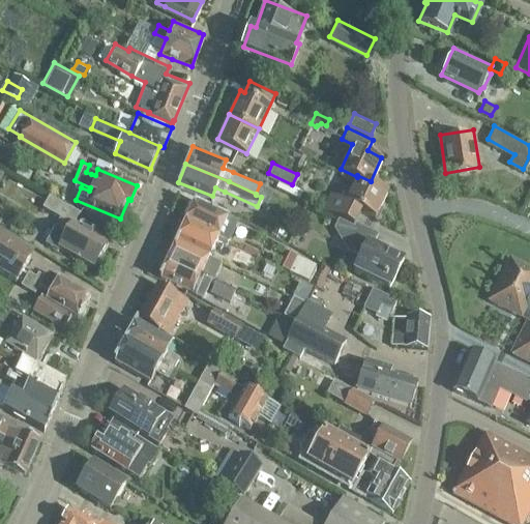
[(357,175),(357,177),(347,199),(330,191),(324,205),(354,220),(361,206),(376,213),(387,190),(371,181),(357,175)]
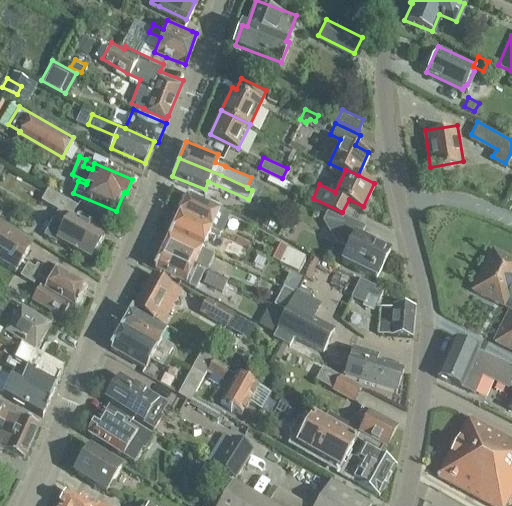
[(46,186),(40,197),(57,206),(43,231),(55,238),(56,236),(90,255),(104,231),(70,212),(76,202),(46,186)]
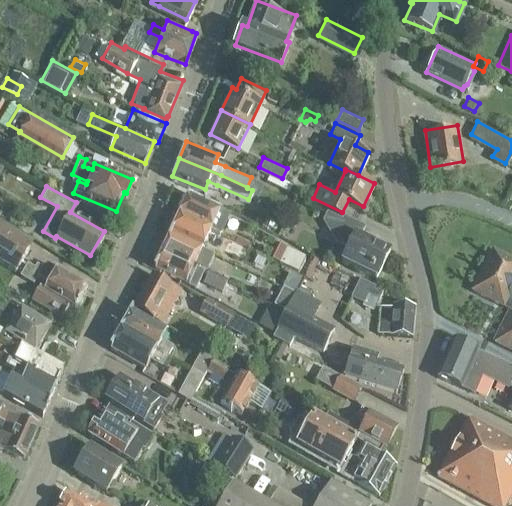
[(179,212),(209,226),(215,228),(219,219),(213,217),(218,207),(188,193),(179,212)]
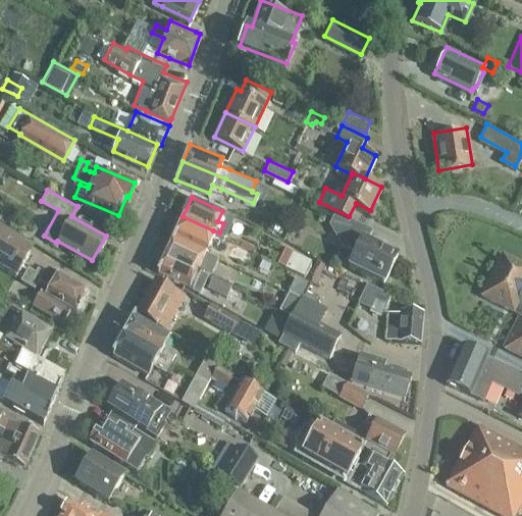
[(345,226),(346,227),(362,236),(349,262),(383,279),(398,251),(368,237),(373,226),(350,215),(345,226)]
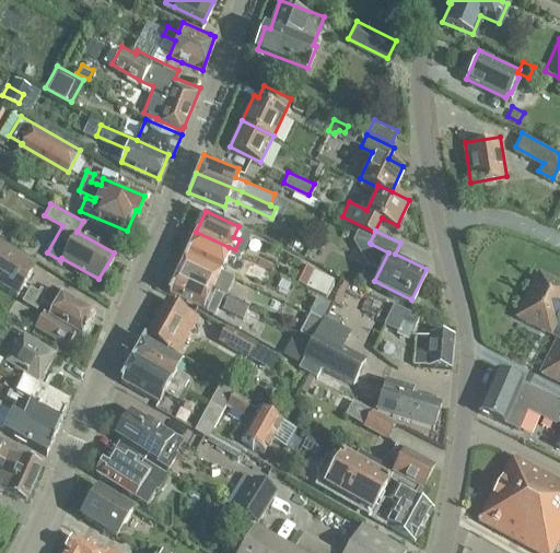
[(229,247),(196,232),(187,253),(219,268),(229,247)]
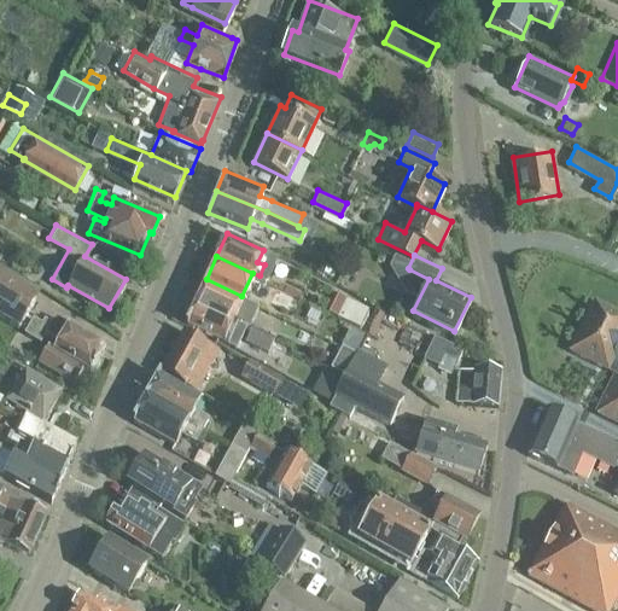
[(0,310),(19,323),(36,295),(0,272),(0,310)]
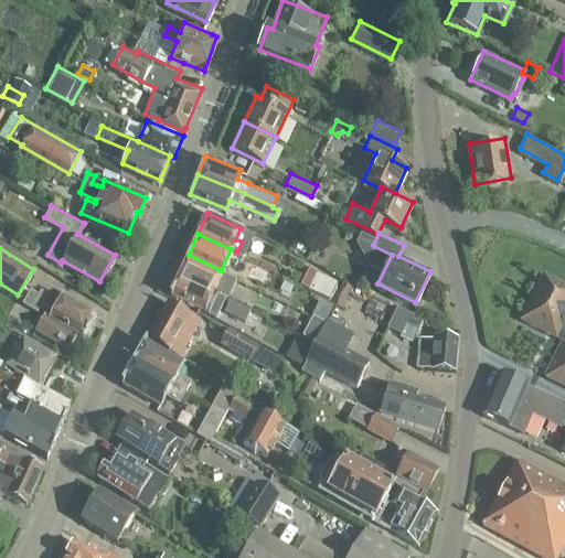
[(180,274),(224,294),(226,296),(235,277),(221,270),(189,255),(180,274)]
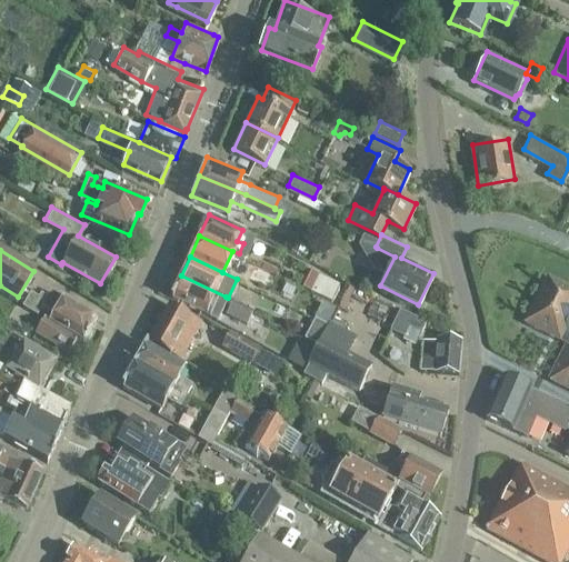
[(273,270),(251,260),(246,273),(267,283),(273,270)]
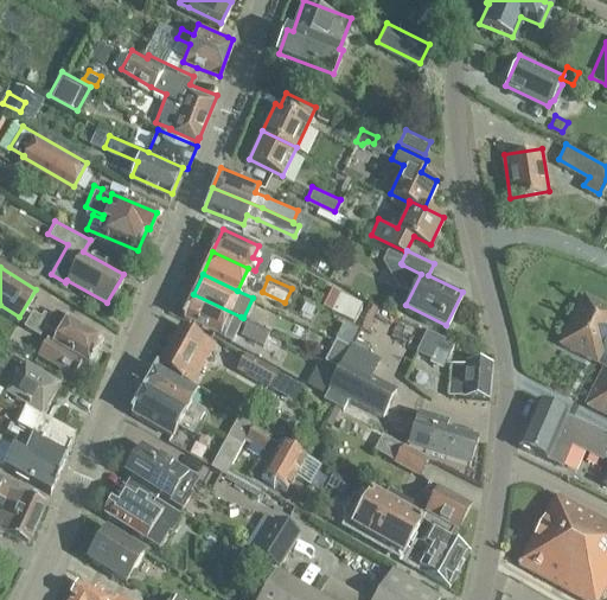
[(338,288),(330,306),(352,318),(360,300),(338,288)]
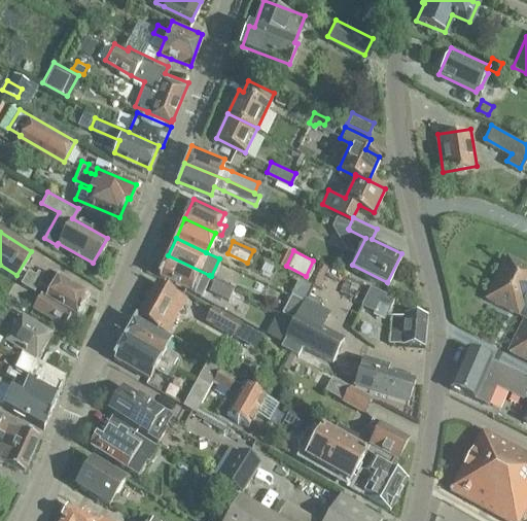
[(526,263),(506,252),(485,294),(518,311),(524,313),(506,347),(526,356),(526,263)]
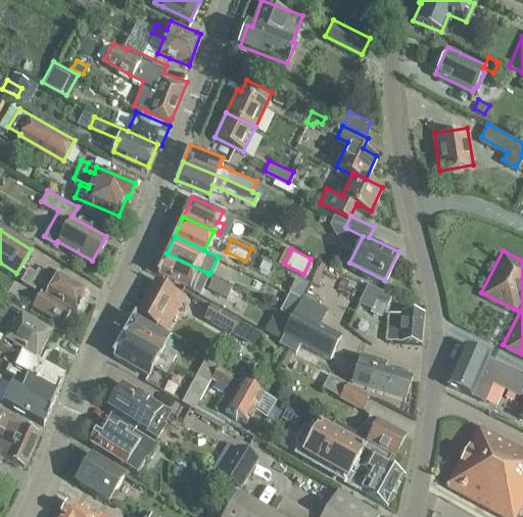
[(199,290),(207,273),(167,253),(158,271),(199,290)]
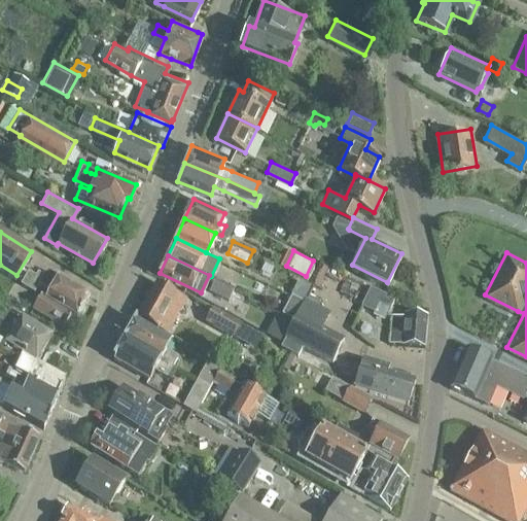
[(319,280),(328,263),(317,256),(308,274),(319,280)]
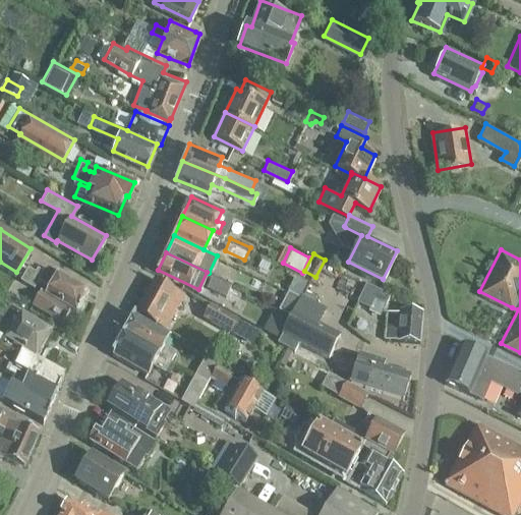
[(47,289),(70,304),(76,308),(89,287),(47,263),(45,268),(38,264),(36,268),(30,264),(22,276),(35,284),(39,276),(51,283),(47,289)]
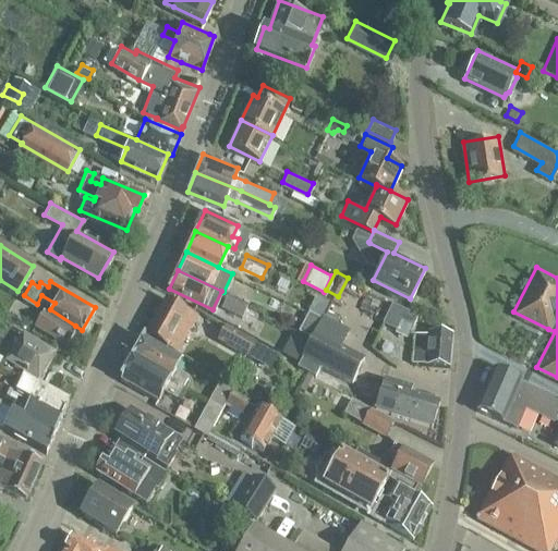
[(322,314),(328,298),(315,292),(307,307),(322,314)]
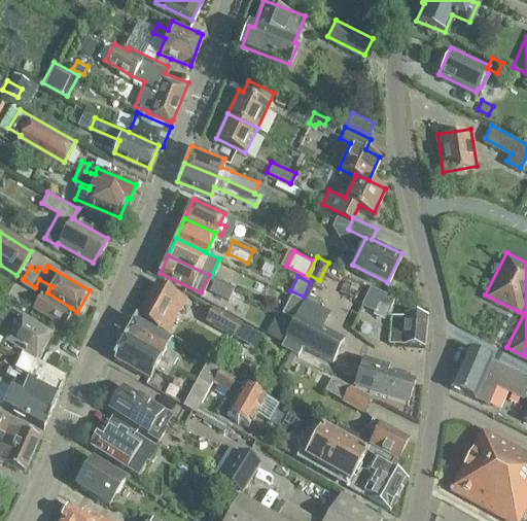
[(232,286),(212,277),(207,286),(226,296),(232,286)]
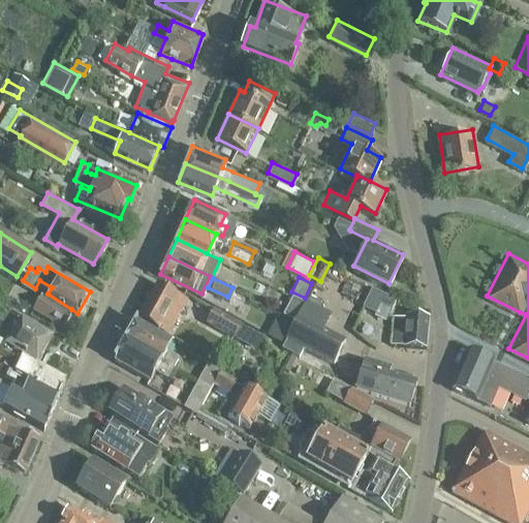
[(166,315),(174,319),(186,296),(156,280),(139,313),(161,325),(166,315)]
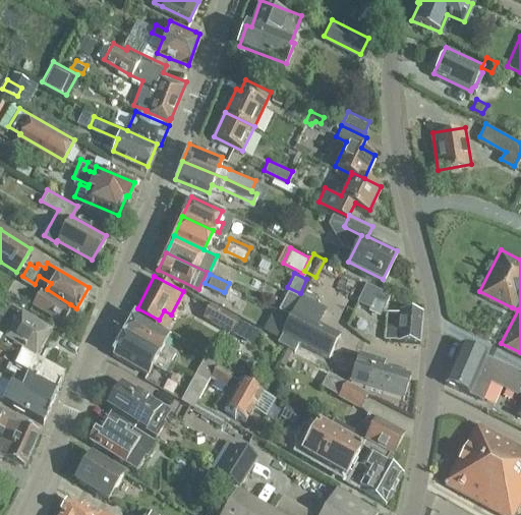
[(380,310),(389,292),(365,281),(356,299),(380,310)]
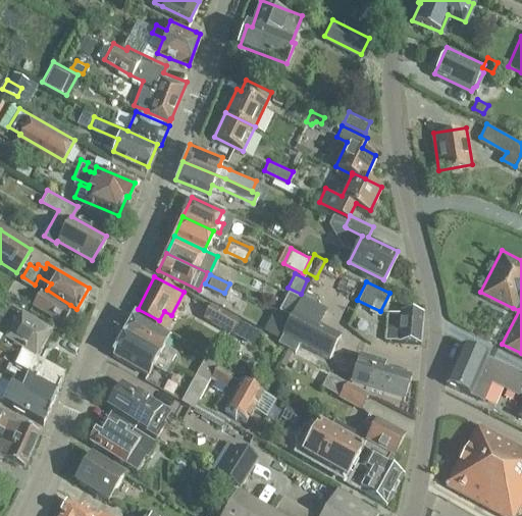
[(70,305),(47,290),(42,287),(33,301),(62,318),(70,305)]
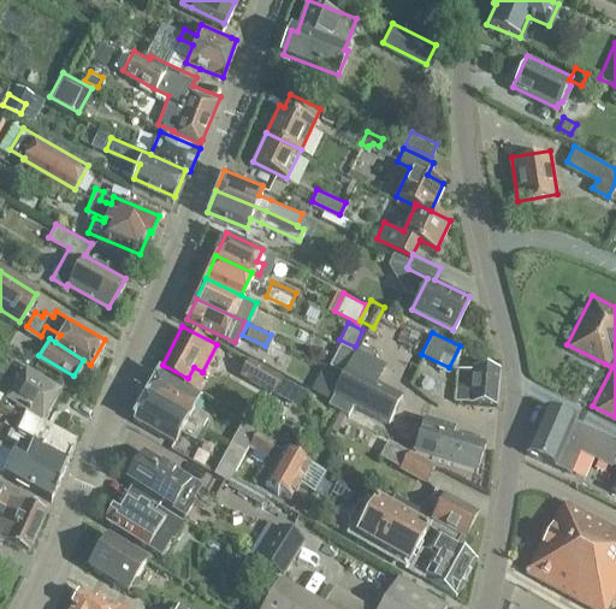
[(342,342),(330,364),(345,371),(356,349),(342,342)]
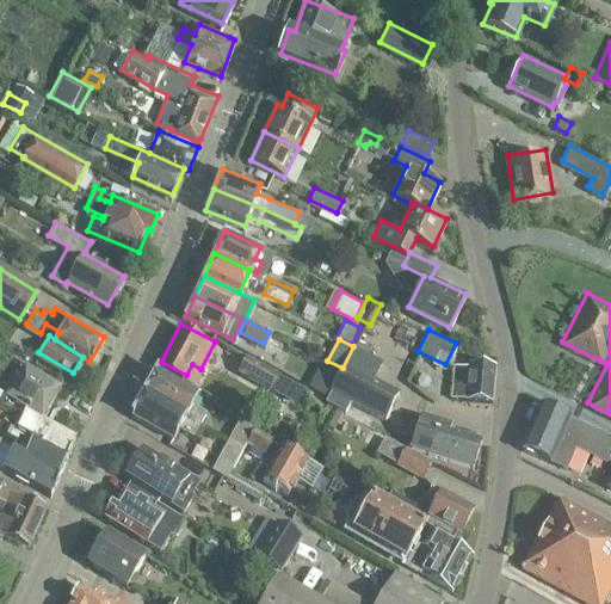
[(351,398),(359,401),(386,414),(399,389),(377,378),(378,375),(374,373),(381,358),(353,345),(353,346),(343,368),(326,399),(344,408),(351,398)]
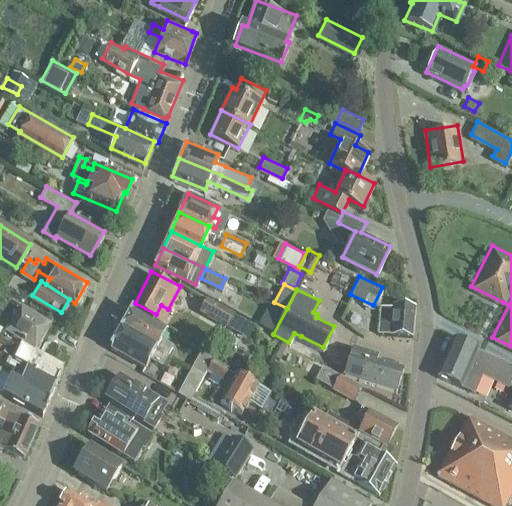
[(0,303),(0,329),(7,333),(19,341),(34,348),(35,348),(49,325),(4,297),(0,303)]
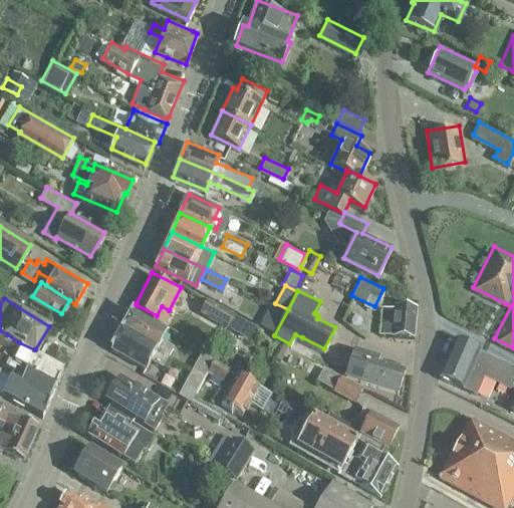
[(211,298),(210,299),(203,313),(227,326),(237,312),(211,298)]
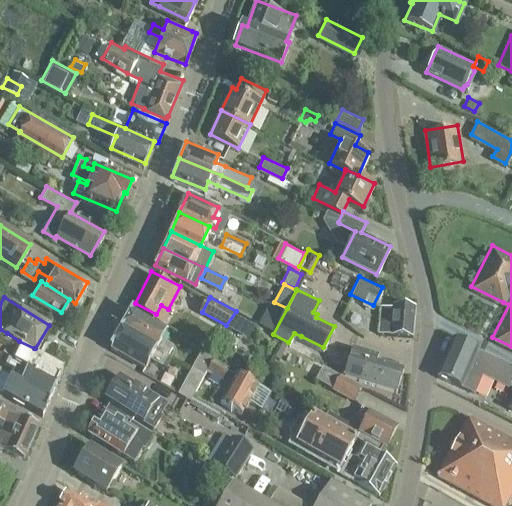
[(272,331),(284,308),(269,300),(258,324),(272,331)]
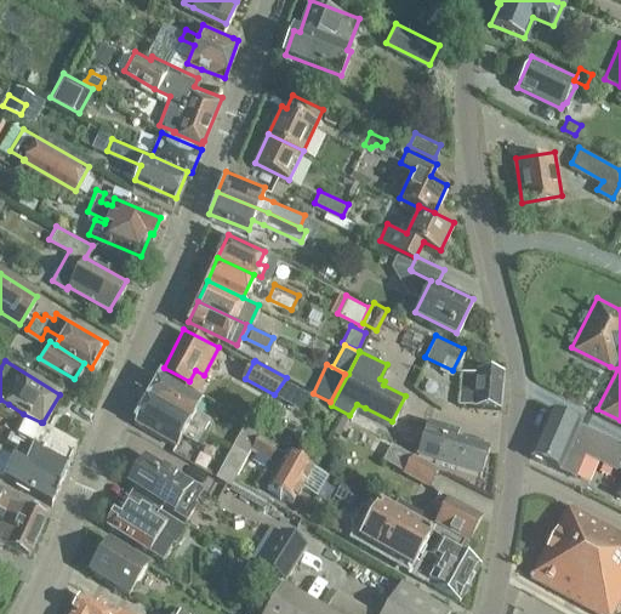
[(462,398),(500,402),(502,368),(477,365),(477,368),(466,367),(462,398)]
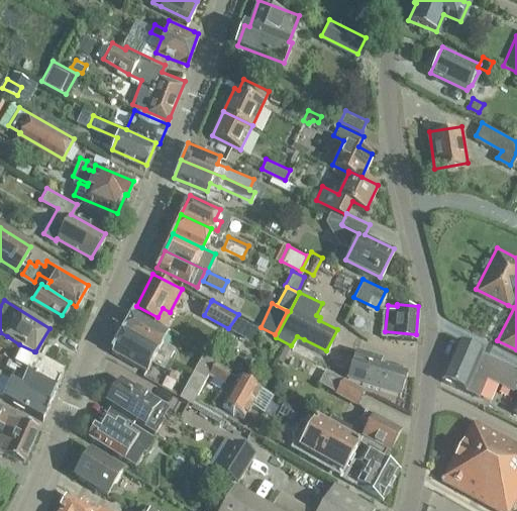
[(124,329),(171,355),(176,345),(164,338),(169,329),(134,309),(124,329)]
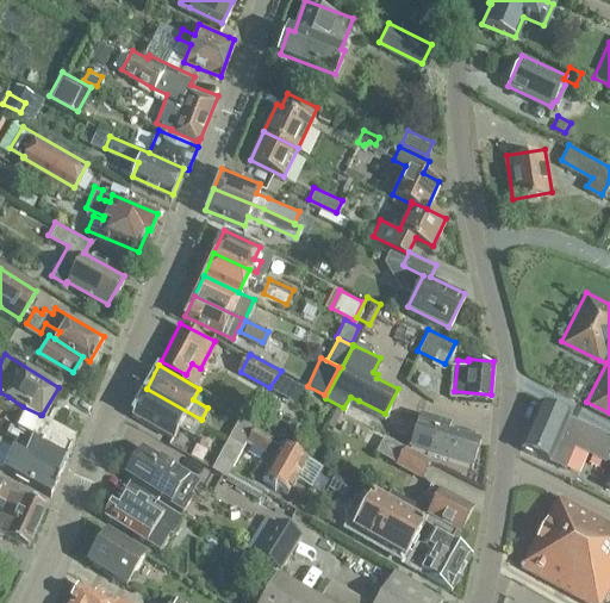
[(195,431),(201,420),(147,389),(134,410),(174,434),(180,423),(195,431)]
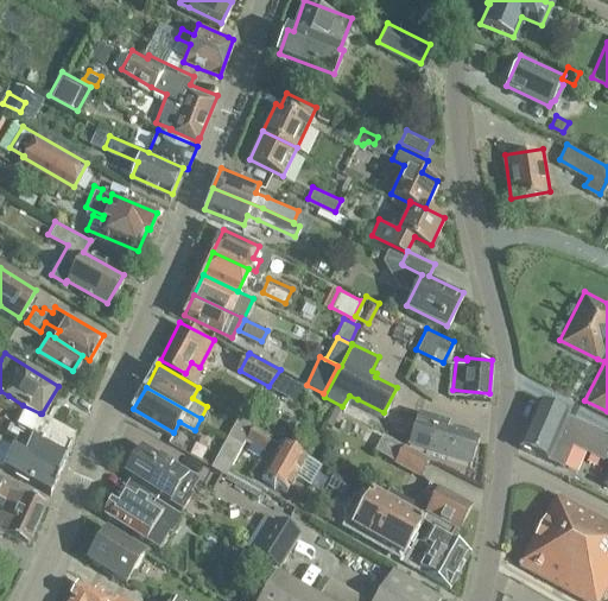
[(571,441),(603,455),(605,453),(607,454),(607,473),(605,479),(607,480),(607,430),(596,424),(595,424),(567,411),(567,410),(538,398),(519,442),(563,461),(571,441)]
